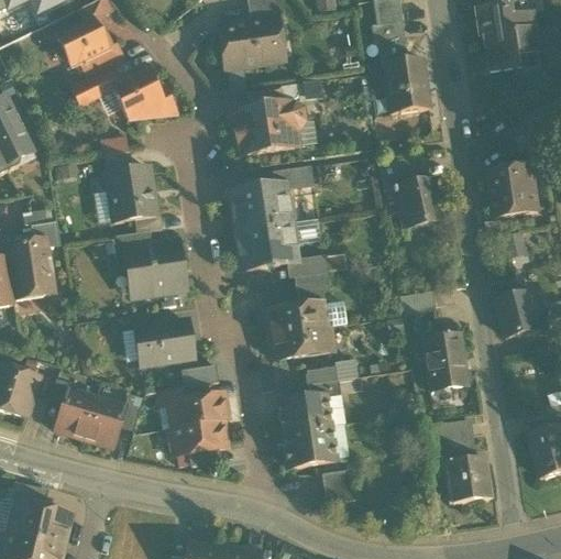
[(39,0),(43,9),(59,0),(4,0),(8,6),(9,7),(23,0),(39,0)]
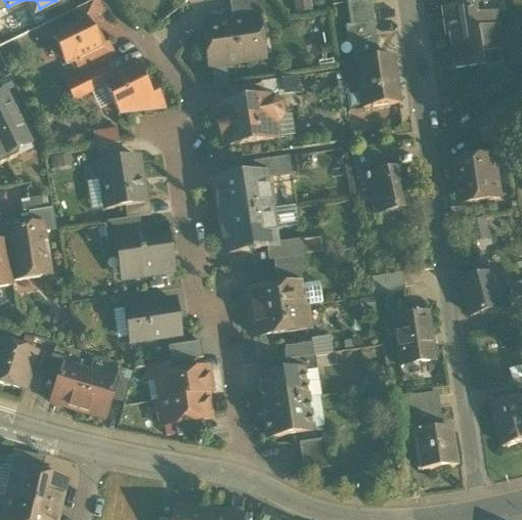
[(230,0),(233,19),(260,16),(258,0),(230,0)]
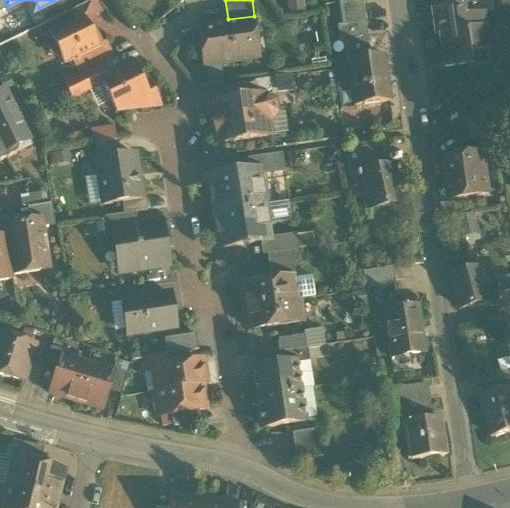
[(288,0),(289,11),(306,8),(305,0),(288,0)]
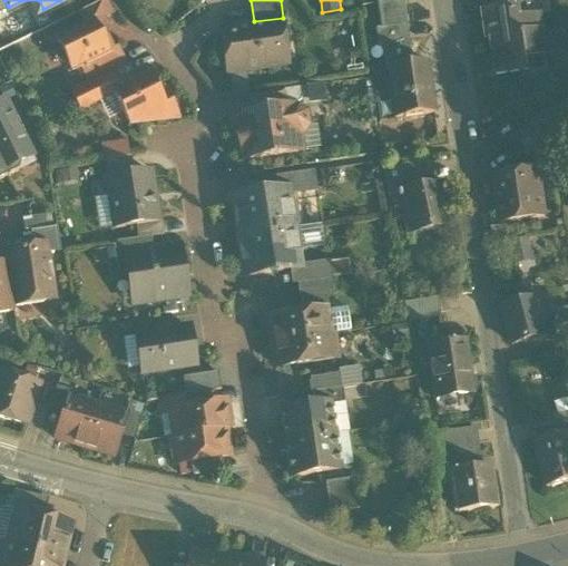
[(379,0),(383,25),(402,22),(409,21),(405,0),(379,0)]
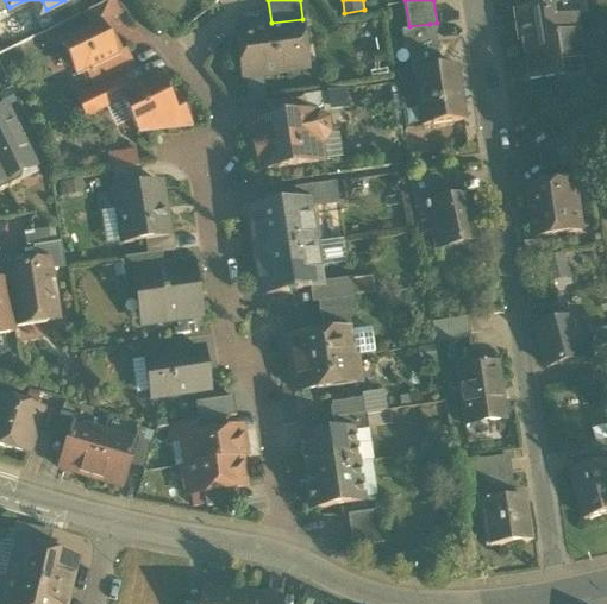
[(526,37),(532,77),(567,73),(565,58),(583,56),(587,55),(583,29),(577,29),(575,12),(559,14),(557,4),(557,2),(526,6),(526,7),(530,36),(526,37)]
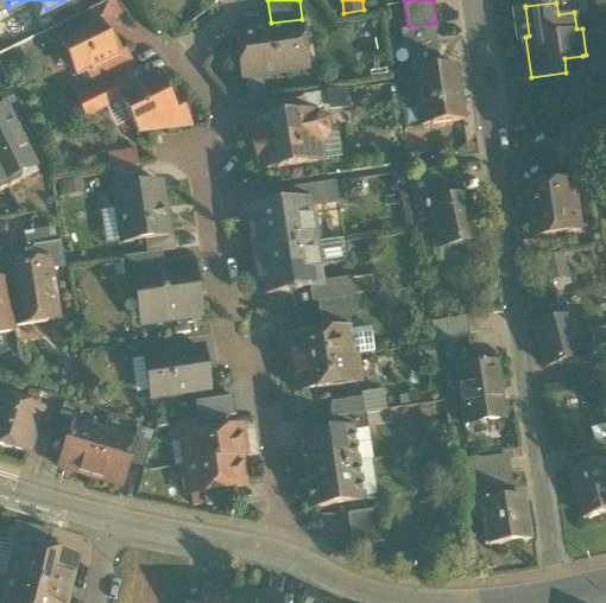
[(74,64),(79,73),(87,68),(88,71),(108,61),(106,57),(117,52),(117,51),(101,18),(61,38),(65,46),(64,46),(60,59),(73,64),(74,64)]
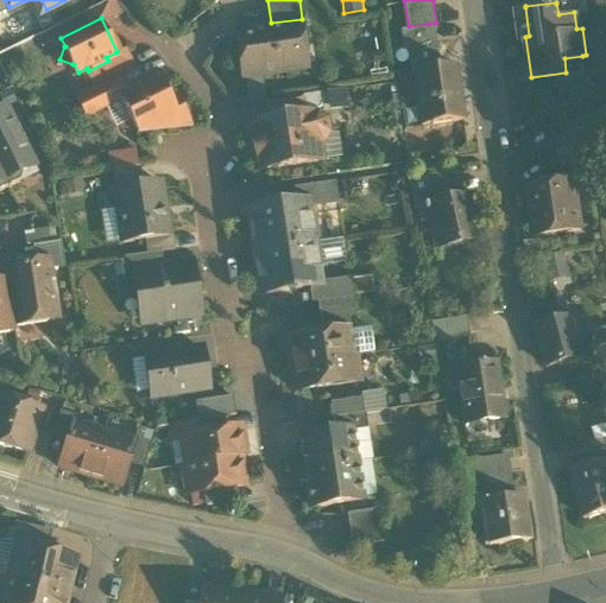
[(237,29),(244,76),(303,67),(296,21),(303,20),(303,19),(302,19),(271,23),(237,29)]
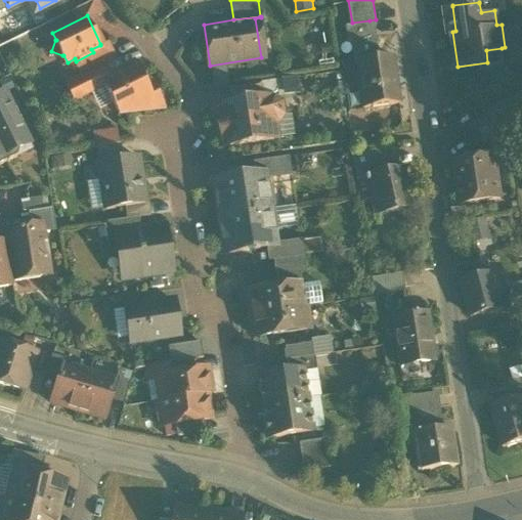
[(255,18),(261,57),(267,56),(261,17),(255,18)]
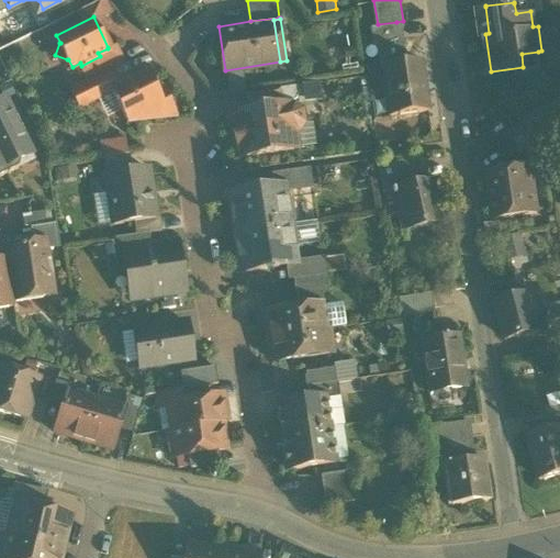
[(396,22),(402,60),(409,59),(403,21),(396,22)]
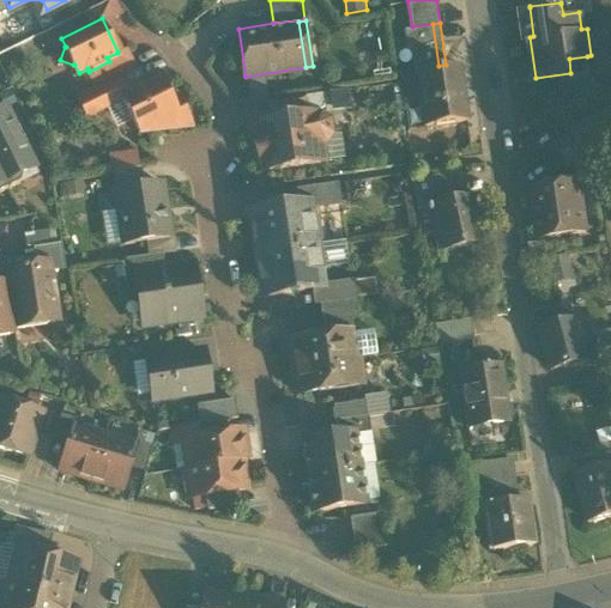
[(416,44),(419,68),(439,66),(433,24),(412,26),(399,29),(401,47),(416,44)]
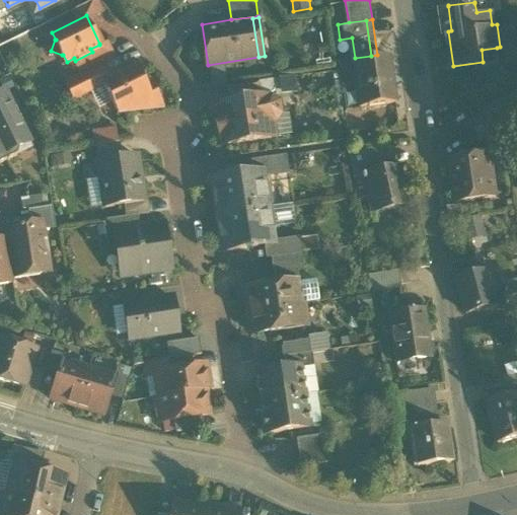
[(75,61),(81,72),(98,64),(118,55),(109,39),(99,44),(99,45),(90,49),(92,52),(75,61)]
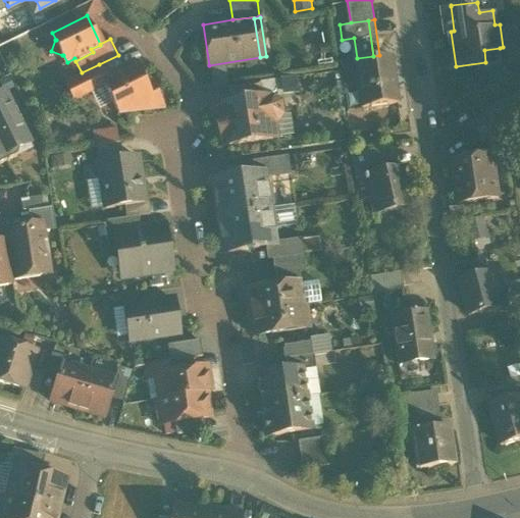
[(501,60),(500,48),(484,50),(485,62),(501,60)]
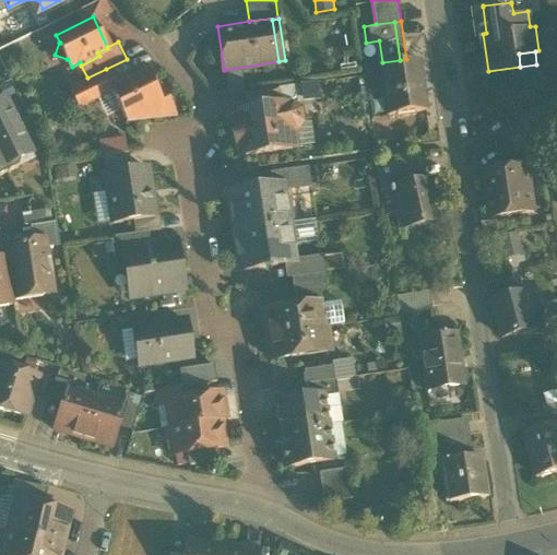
[(382,62),(387,90),(390,114),(426,108),(419,57),(406,59),(400,60),(382,62)]
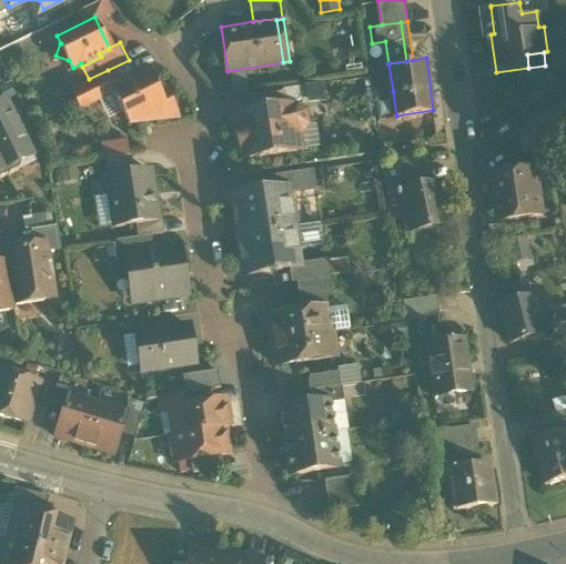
[(171,98),(168,97),(167,90),(165,88),(160,90),(148,66),(114,81),(111,83),(114,90),(123,109),(130,121),(168,116),(167,111),(168,111),(172,109),(174,103),(171,98)]
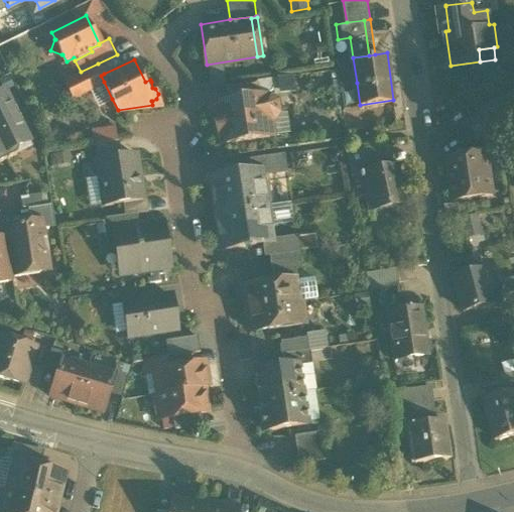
[(104,74),(98,64),(81,72),(66,79),(74,97),(91,88),(104,82),(101,76),(104,74)]
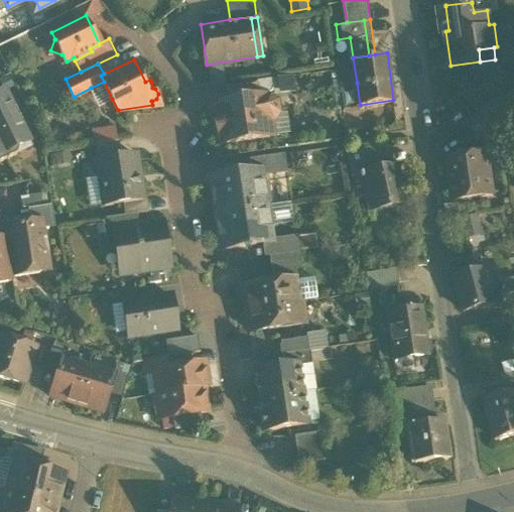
[(278,76),(280,91),(296,89),(294,74),(278,76)]
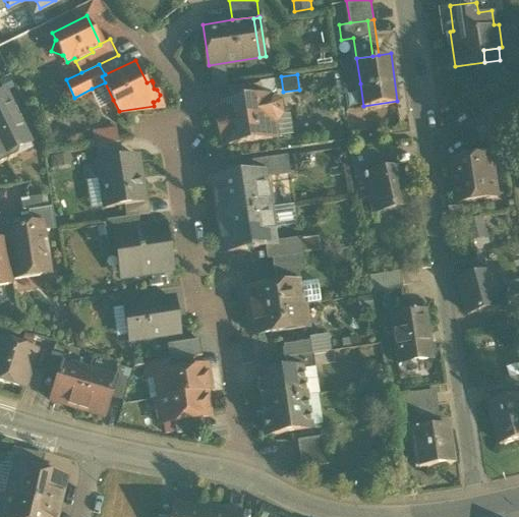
[(228,85),(230,102),(264,97),(262,80),(228,85)]
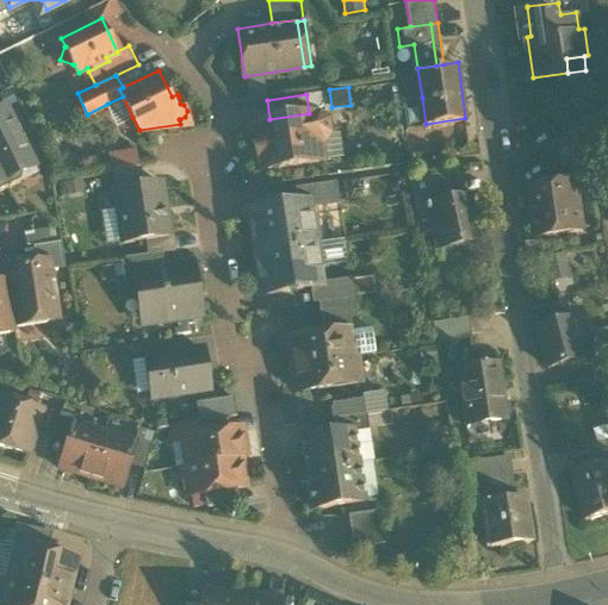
[(118,124),(132,117),(123,97),(107,104),(118,124)]
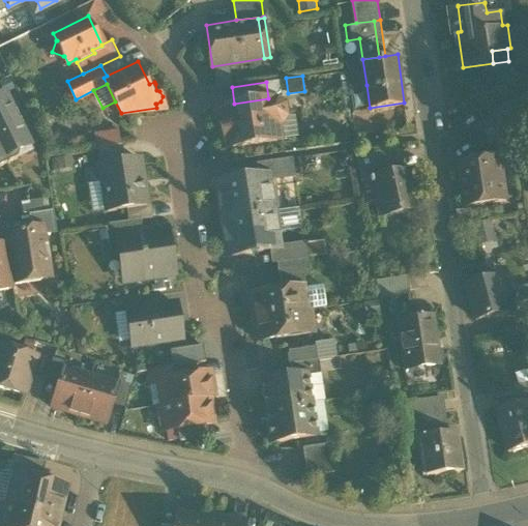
[(0,145),(8,162),(18,156),(20,148),(31,143),(5,90),(0,93),(0,145)]
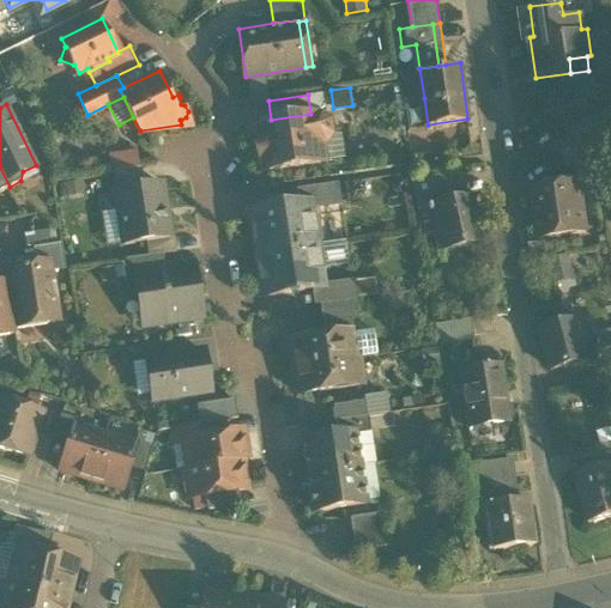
[(253,120),(260,169),(325,159),(322,141),(326,140),(333,132),(331,119),(322,111),(310,114),(271,120),(256,122),(256,119),(253,120)]
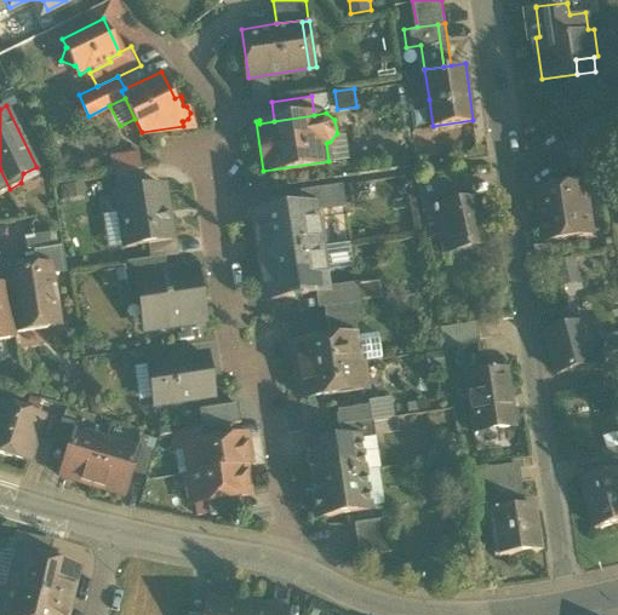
[(564,144),(576,159),(600,138),(596,116),(564,144)]
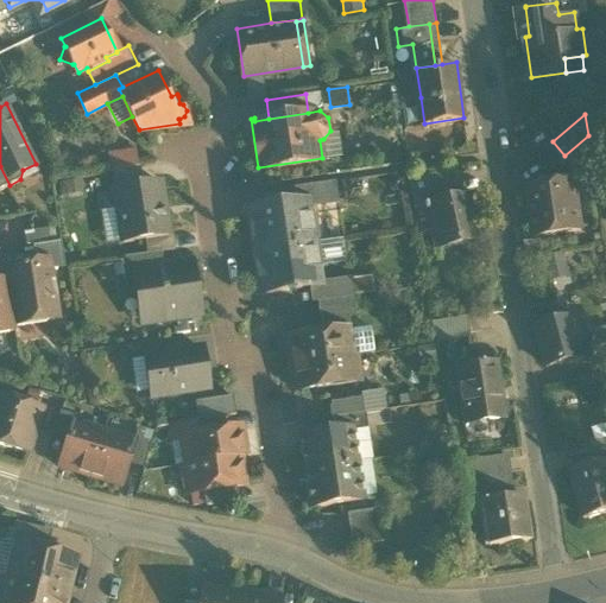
[(340,137),(323,139),(320,140),(322,158),(342,154),(340,137)]
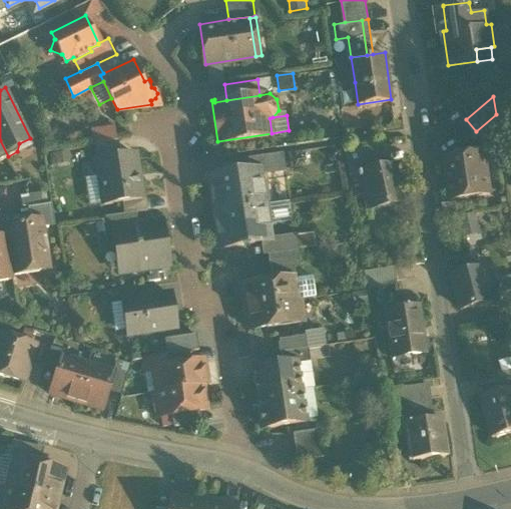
[(95,141),(117,138),(115,124),(93,127),(95,141)]
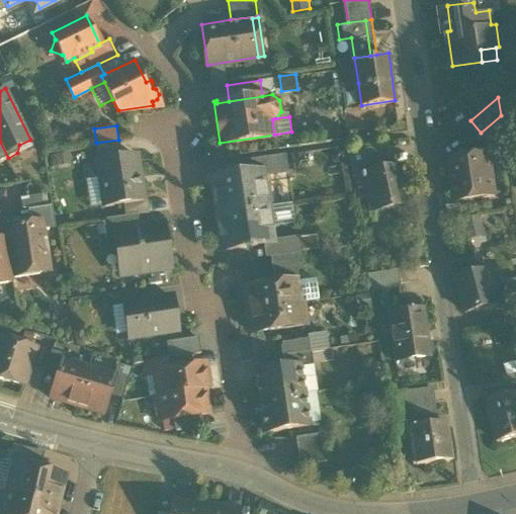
[(120,140),(118,140),(96,143),(98,155),(121,151),(120,140)]
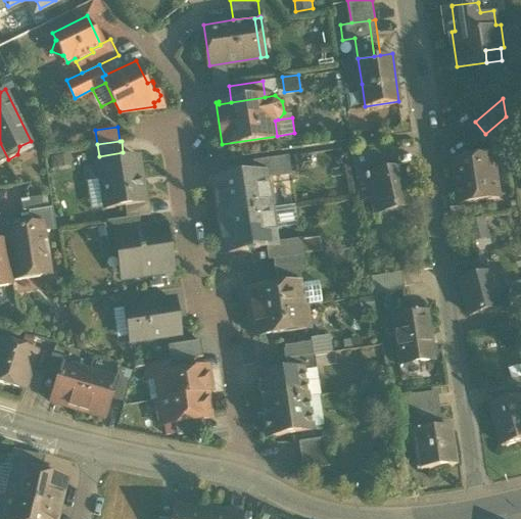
[(353,150),(356,163),(382,160),(380,146),(353,150)]
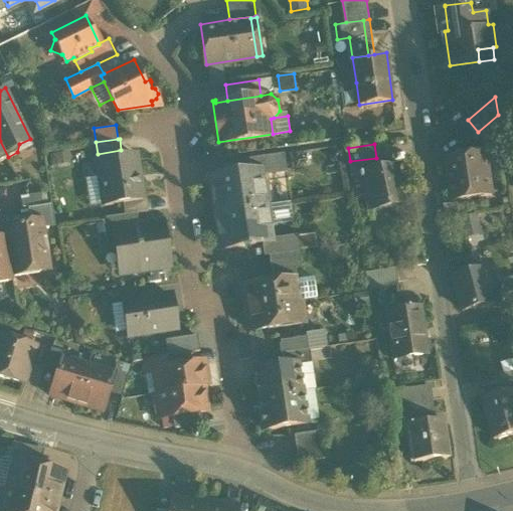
[(276,169),(276,171),(288,169),(285,151),(274,153),(276,169)]
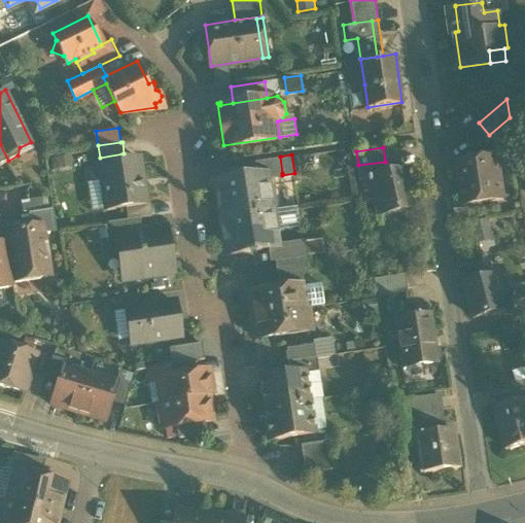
[(103,179),(107,208),(127,206),(147,202),(140,155),(100,162),(103,179)]
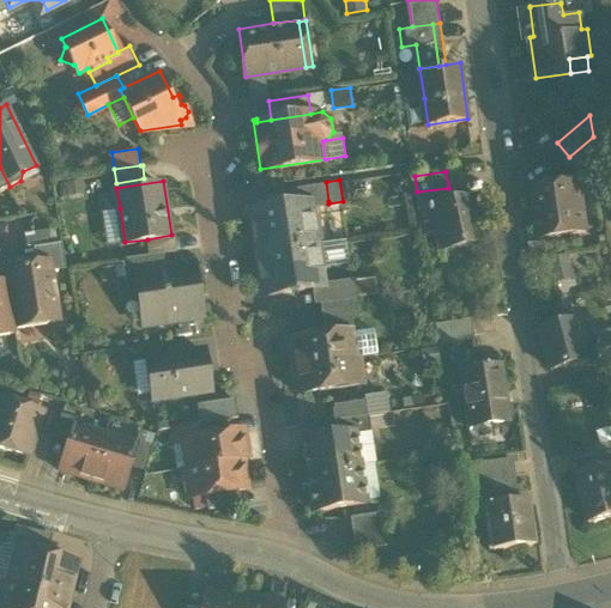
[(534,187),(542,236),(587,229),(580,181),(534,187)]
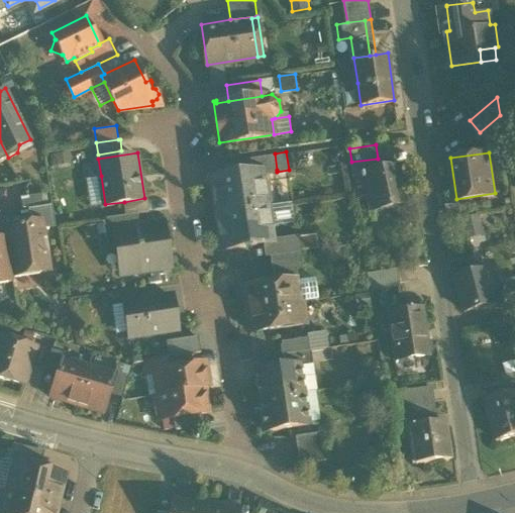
[(263,169),(263,172),(277,170),(275,154),(252,158),(253,171),(263,169)]
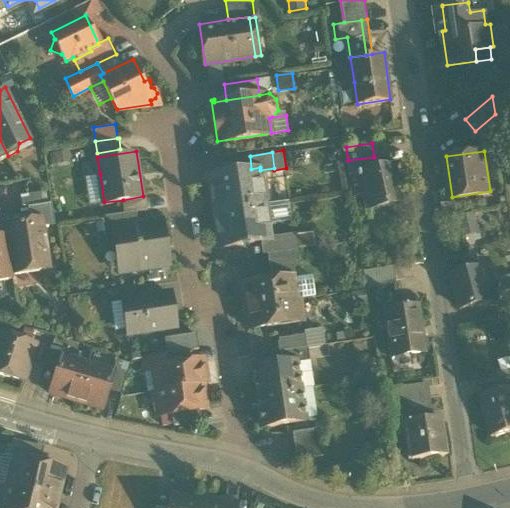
[(365,193),(368,207),(403,200),(400,183),(405,182),(400,161),(360,169),(365,193)]
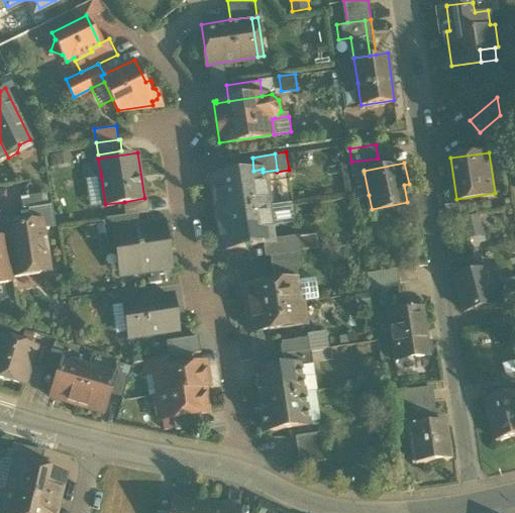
[(212,177),(218,212),(272,204),(269,186),(265,186),(264,174),(263,172),(263,169),(253,171),(212,177)]
